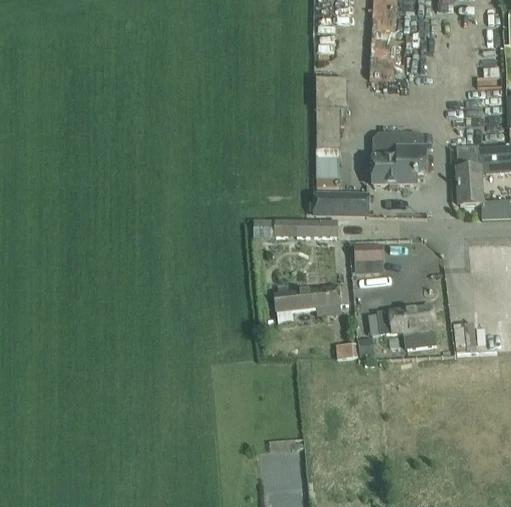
[(399,30),(400,0),(380,0),(379,29),(399,30)]
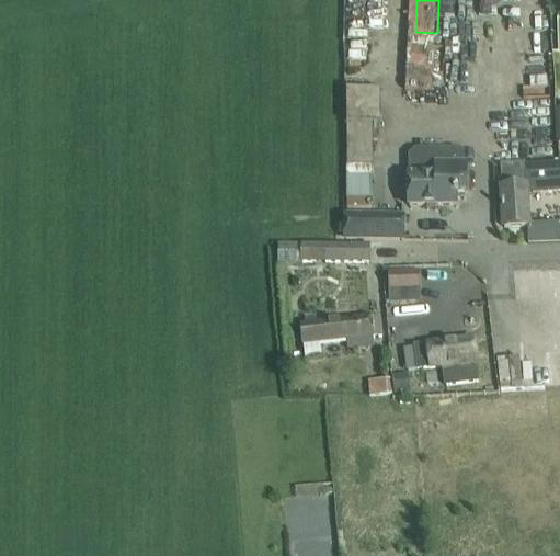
[(380,87),(345,87),(346,165),(344,165),(345,196),(384,196),(383,165),(373,165),(372,120),(380,120),(380,87)]
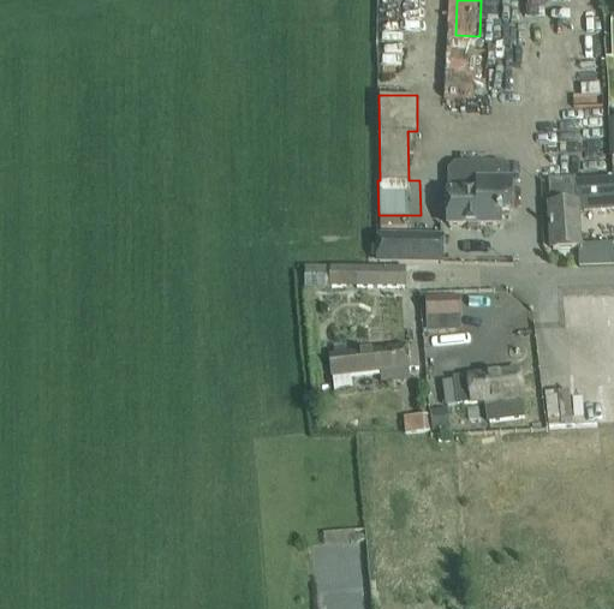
[(448,167),(448,190),(447,190),(447,221),(498,221),(498,212),(500,212),(500,209),(510,209),(510,163),(504,160),(454,160),(448,167)]
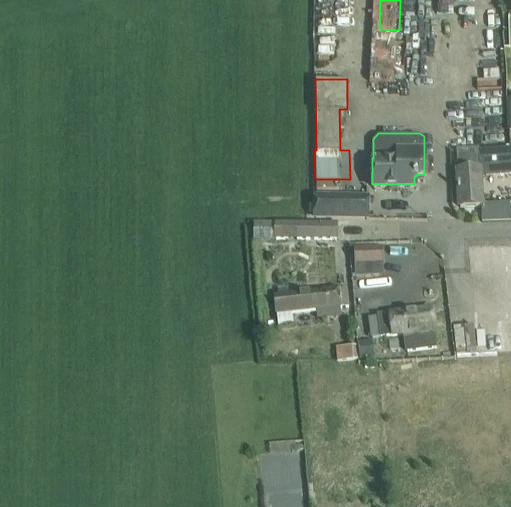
[(510,168),(510,142),(456,146),(458,184),(460,205),(485,203),(482,171),(510,168)]
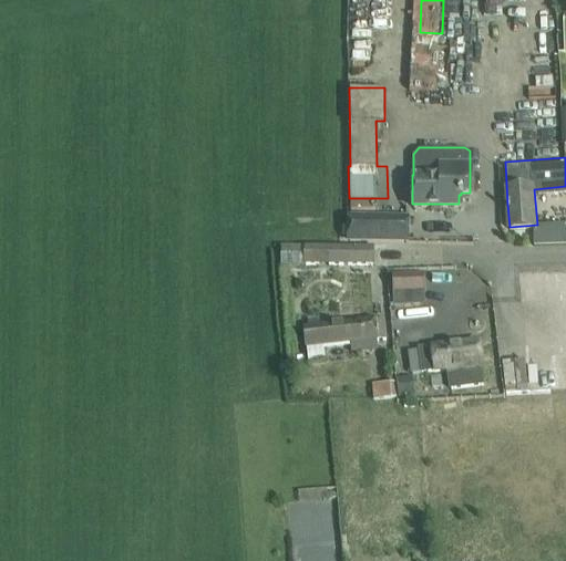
[(348,236),(383,237),(405,238),(405,216),(348,214),(348,236)]
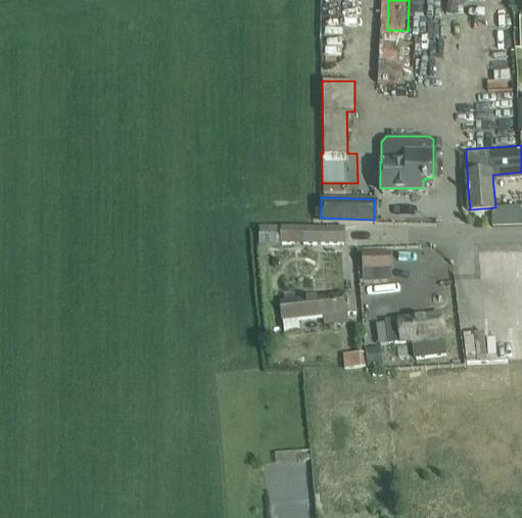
[(521,208),(491,210),(491,223),(521,222),(521,208)]
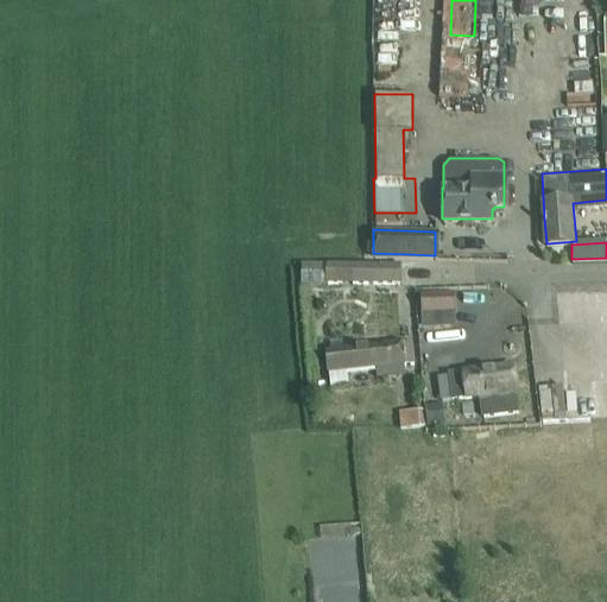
[(398,261),(374,261),(327,261),(327,280),(399,280),(398,261)]
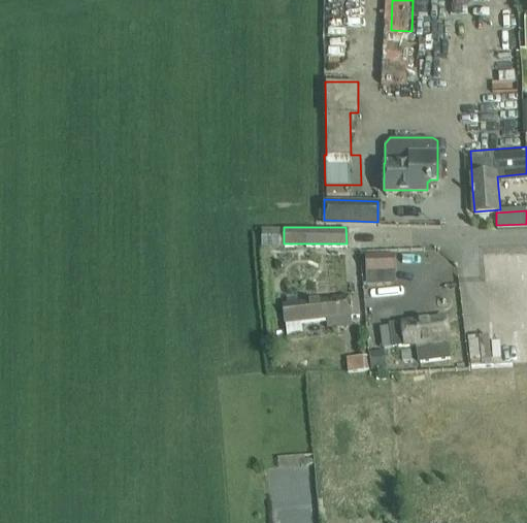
[(366,252),(366,269),(394,268),(394,252),(366,252)]
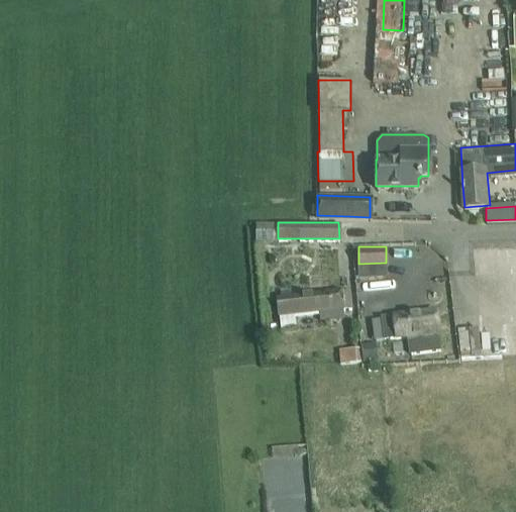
[(279,315),(351,306),(348,288),(276,296),(279,315)]
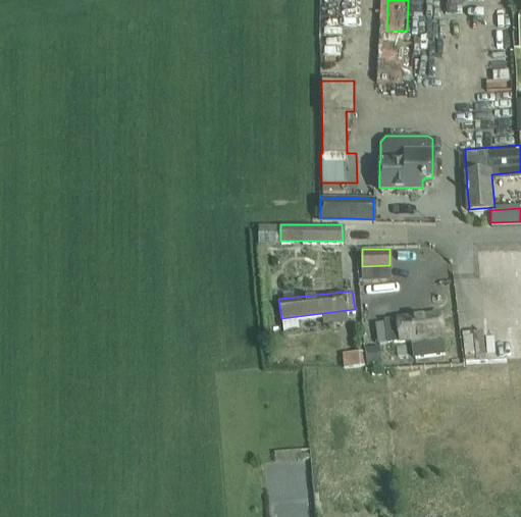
[(414,355),(444,352),(441,333),(443,333),(439,312),(384,318),(387,341),(399,339),(399,340),(412,338),(414,355)]
